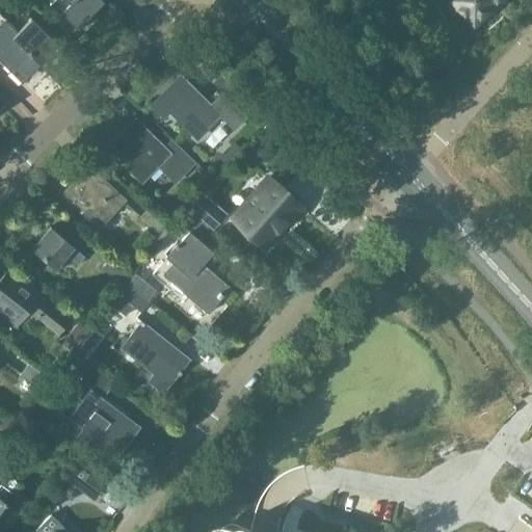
[(59,17),(60,16),(77,31),(104,3),(100,0),(55,0),(49,6),(59,17)]
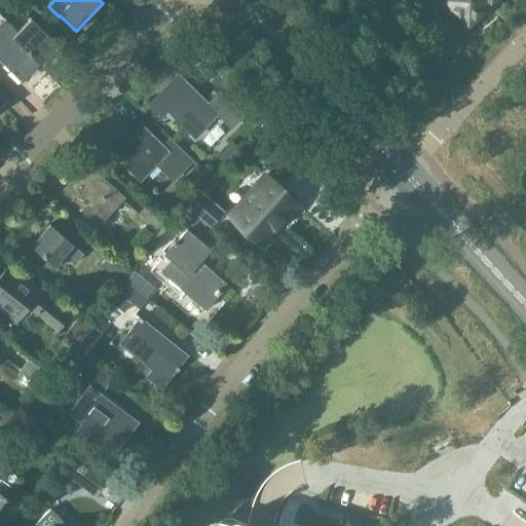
[(448,0),(447,1),(470,25),(495,0),(448,0)]
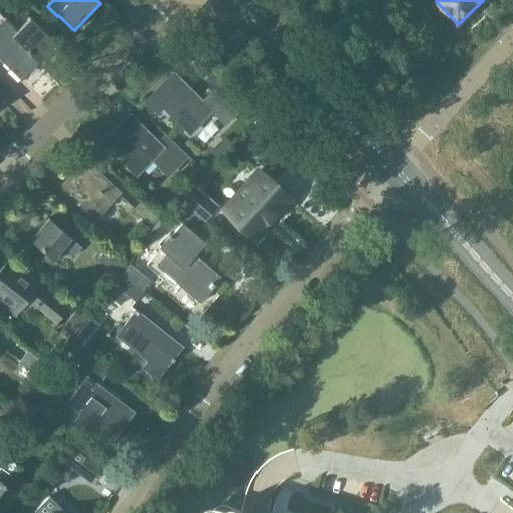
[(4,19),(0,23),(0,24),(39,64),(57,46),(30,18),(16,31),(4,19)]
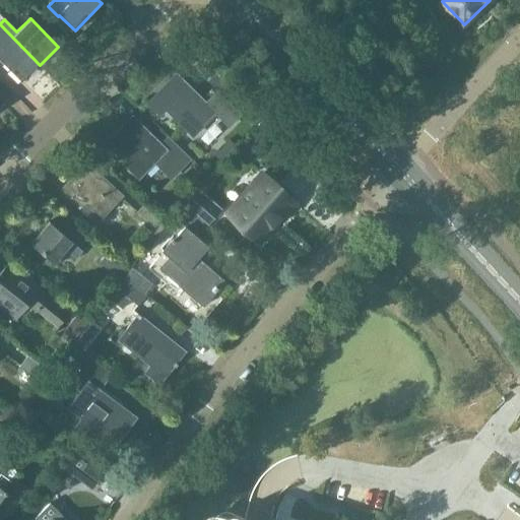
[(40,65),(0,24),(0,61),(21,83),(40,65)]
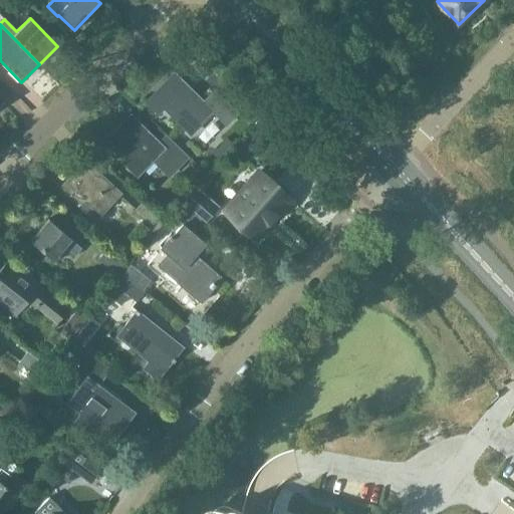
[(146,102),(159,115),(164,110),(190,138),(212,114),(226,127),(239,114),(214,89),(203,101),(175,73),(146,102)]
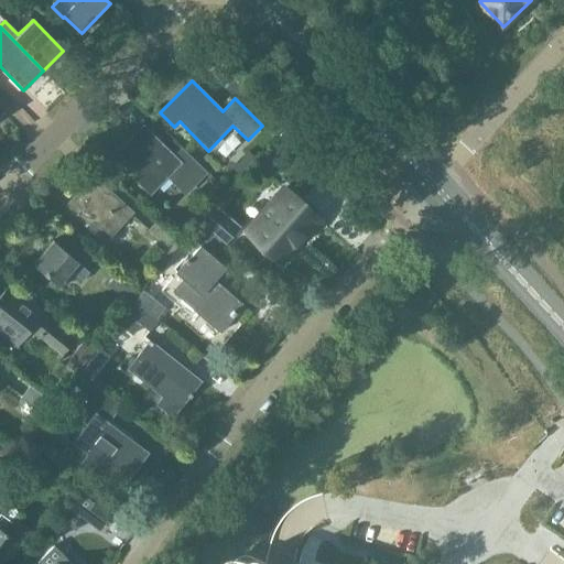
[(182,147),(172,158),(143,129),(119,153),(138,171),(131,177),(150,196),(167,179),(184,195),(207,172),(182,147)]
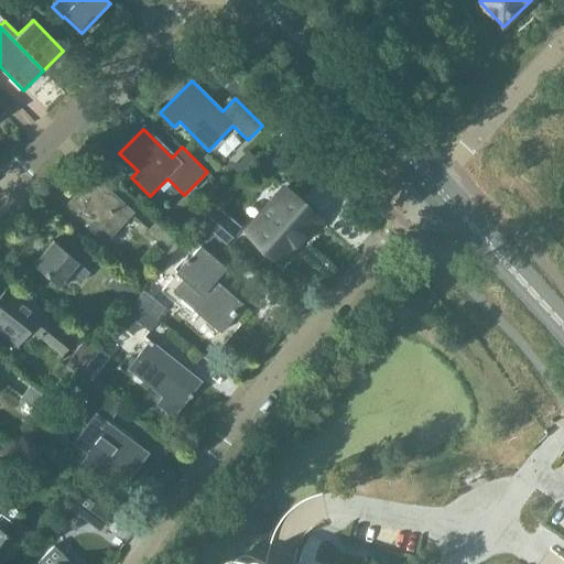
[(72,205),(109,239),(132,215),(94,180),(72,205)]
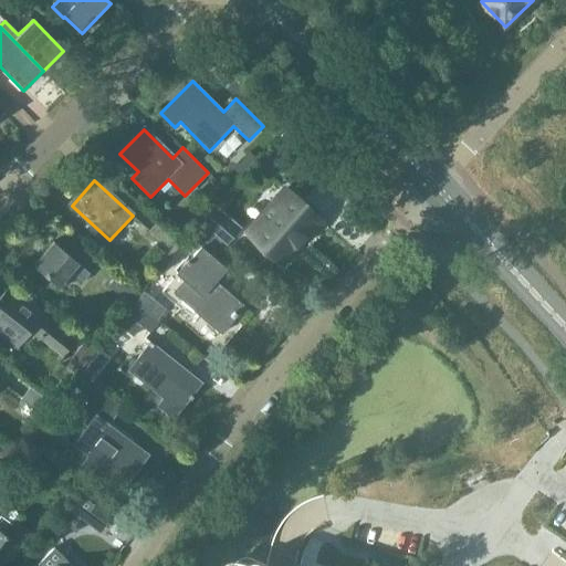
[(286,189),(247,233),(280,263),(305,234),(308,238),(323,221),(286,189)]
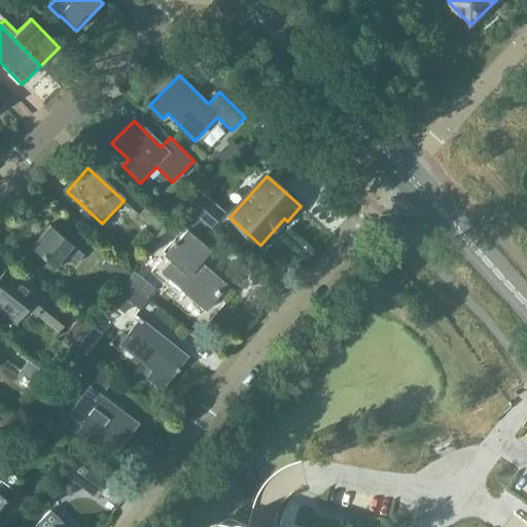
[(196,196),(186,206),(211,226),(223,212),(200,191),(196,196)]
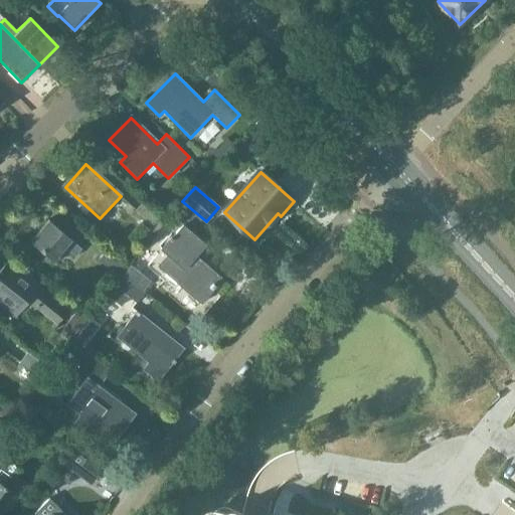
[(133,213),(150,228),(160,217),(143,202),(133,213)]
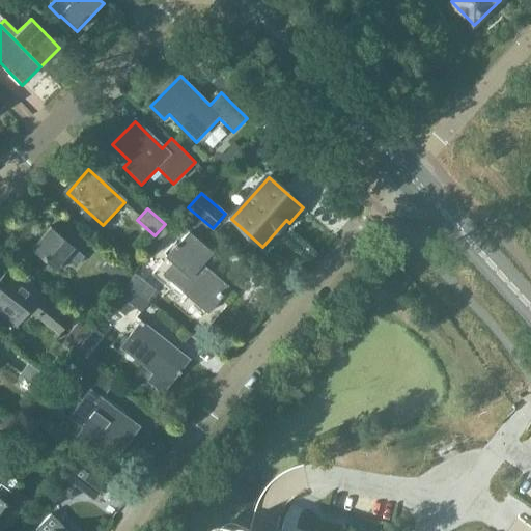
[(213,252),(197,239),(207,226),(187,208),(189,212),(175,227),(185,235),(164,257),(171,262),(162,274),(207,314),(230,288),(202,264),(213,252)]
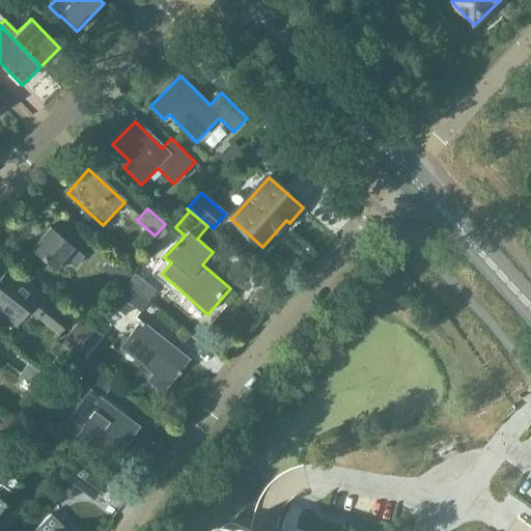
[(155,235),(146,245),(150,249),(170,228),(165,224),(155,235)]
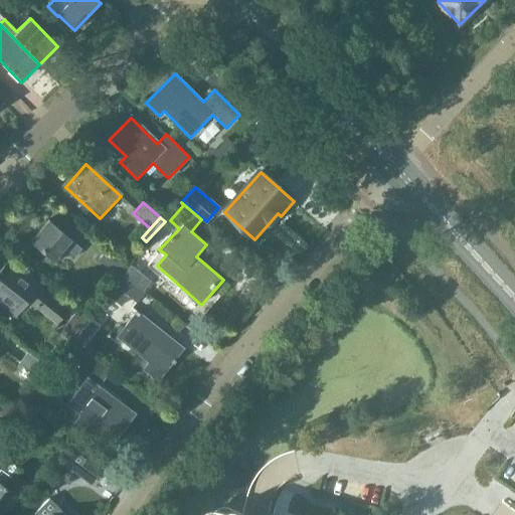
[(30,242),(53,262),(63,249),(74,259),(82,248),(48,220),(30,242)]
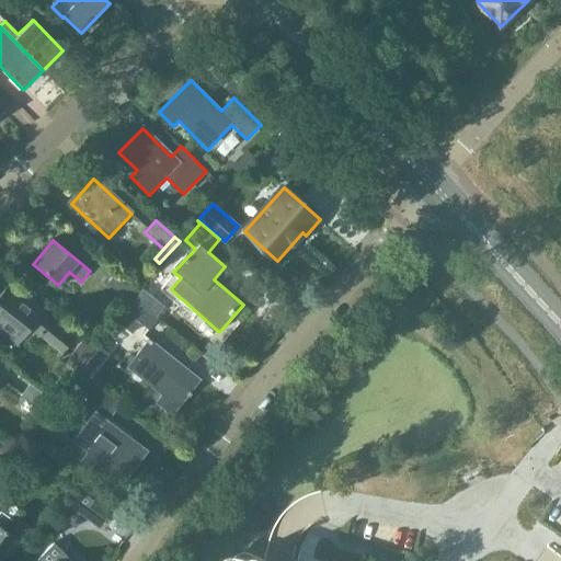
[(106,284),(127,301),(136,292),(114,274),(106,284)]
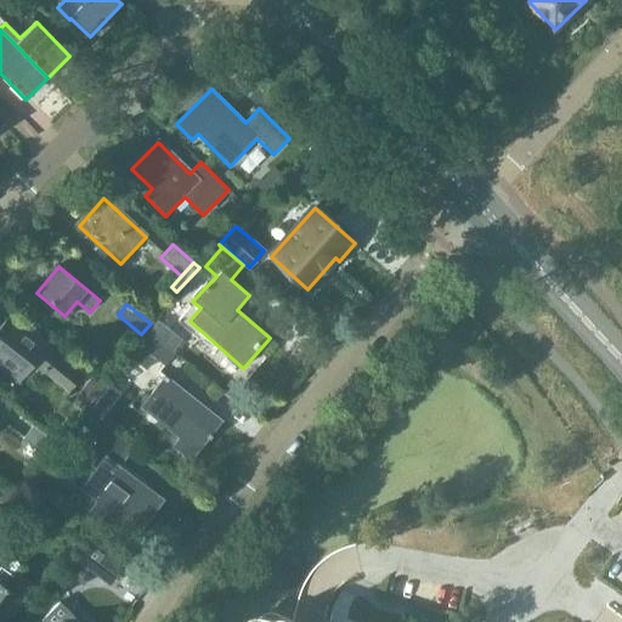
[(10,318),(0,329),(0,366),(20,382),(30,368),(44,379),(47,375),(68,393),(84,374),(34,335),(38,331),(27,322),(22,327),(10,318)]
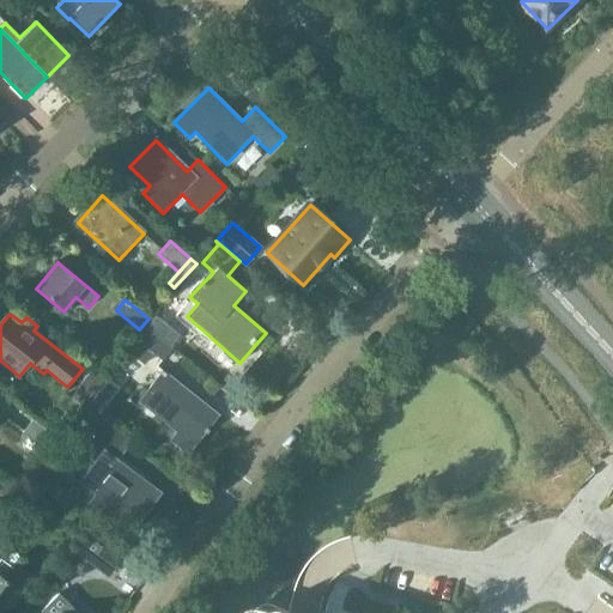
[(156,317),(146,329),(149,331),(158,338),(168,327),(156,317)]
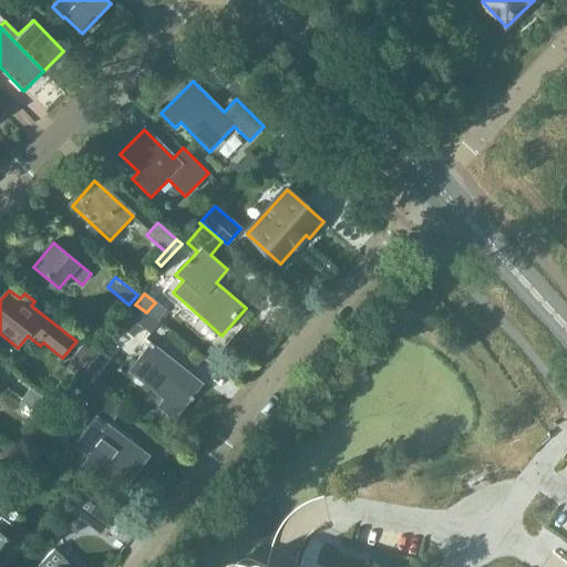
[(129,317),(129,318),(121,328),(133,338),(142,328),(150,334),(160,322),(146,312),(137,306),(129,317)]
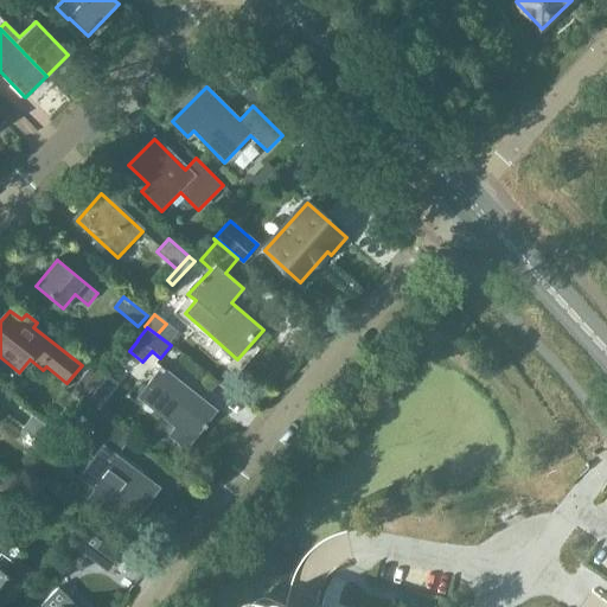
[(173,428),(168,434),(186,448),(216,411),(160,368),(136,397),(173,428)]
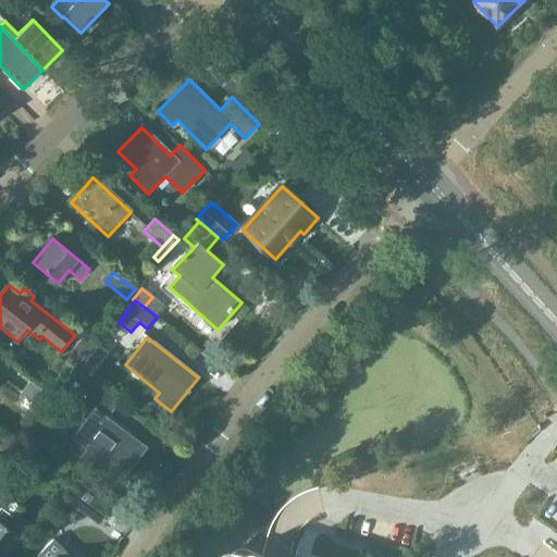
[(79,339),(70,353),(81,361),(90,348),(79,339)]
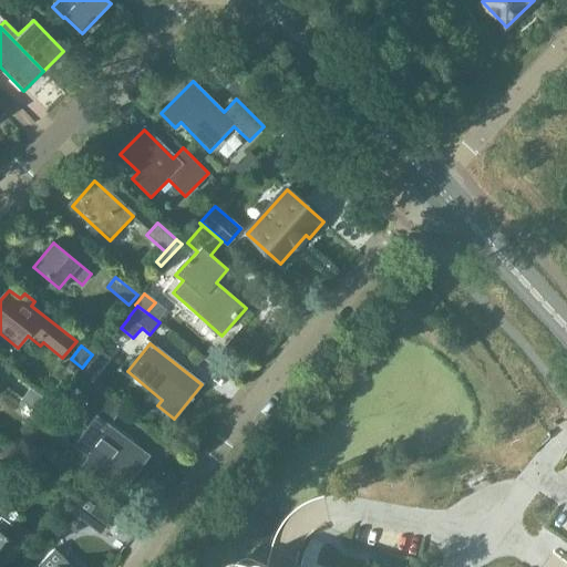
[(89,364),(80,375),(89,382),(98,372),(89,364)]
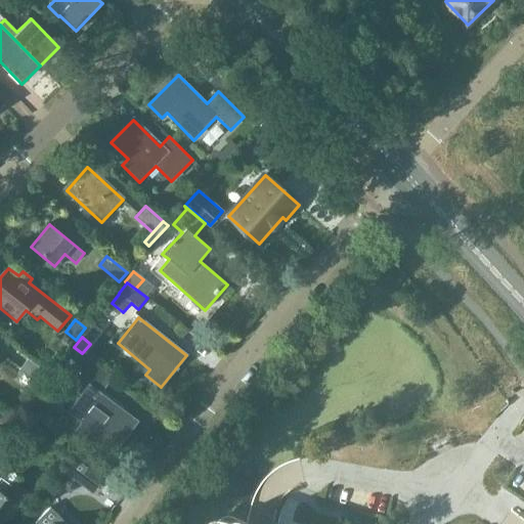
[(60,378),(59,379),(70,387),(71,385),(81,372),(86,376),(95,364),(76,350),(68,361),(70,364),(60,378)]
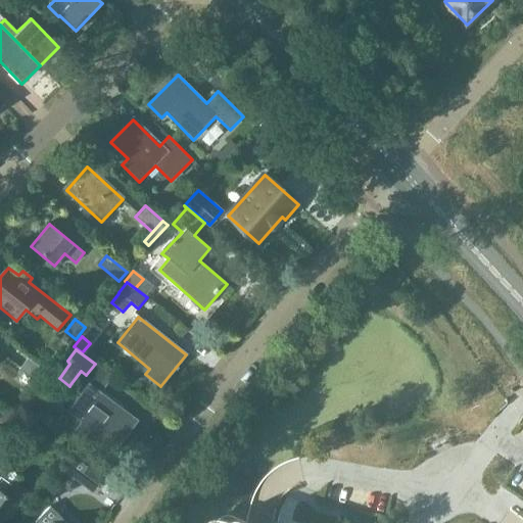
[(19,370),(42,387),(51,375),(29,358),(19,370)]
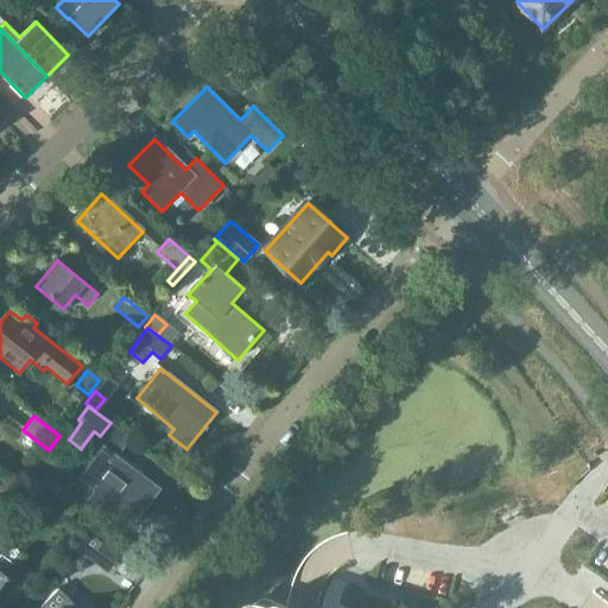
[(158,487),(115,455),(103,445),(95,456),(81,475),(112,498),(103,508),(128,526),(158,487)]
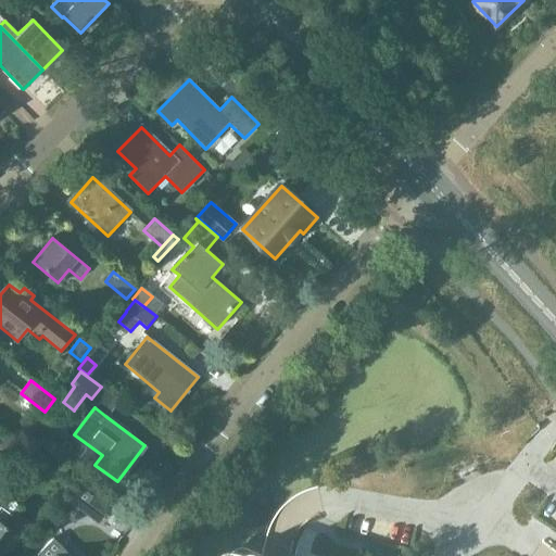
[(25,452),(9,472),(23,484),(39,463),(25,452)]
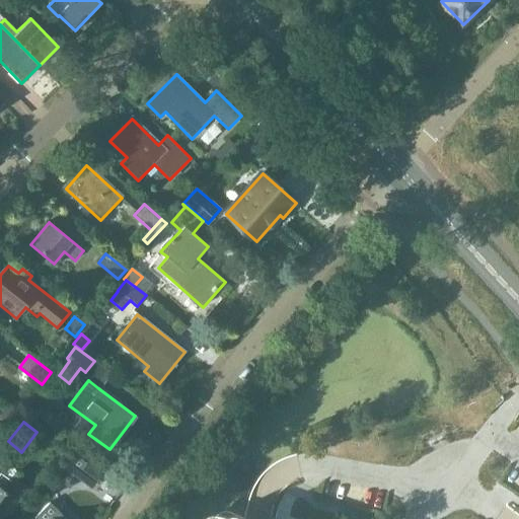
[(100,473),(74,454),(57,479),(70,489),(78,477),(91,487),(100,473)]
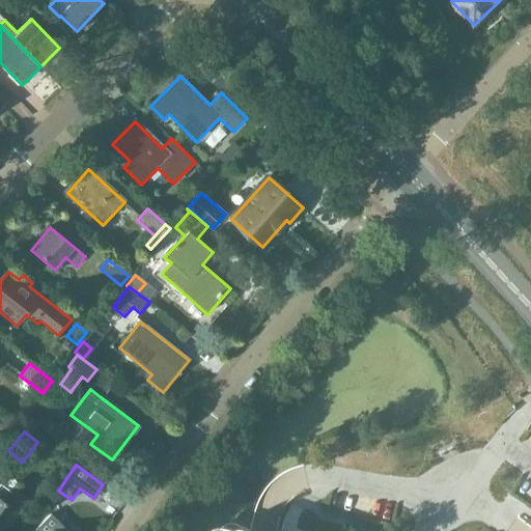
[(12,494),(0,484),(0,530),(4,526),(8,528),(20,511),(6,502),(12,494)]
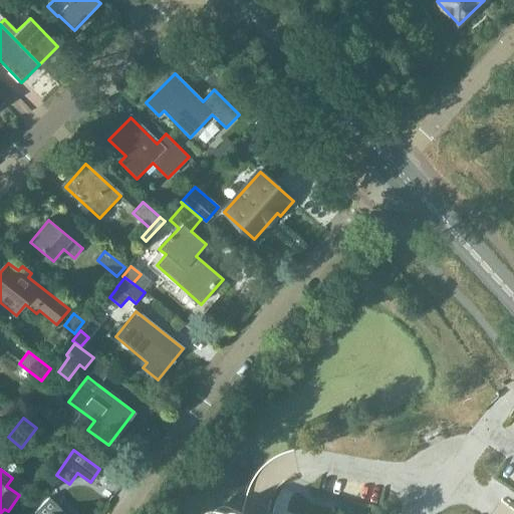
[(65,513),(47,495),(35,513),(65,513)]
